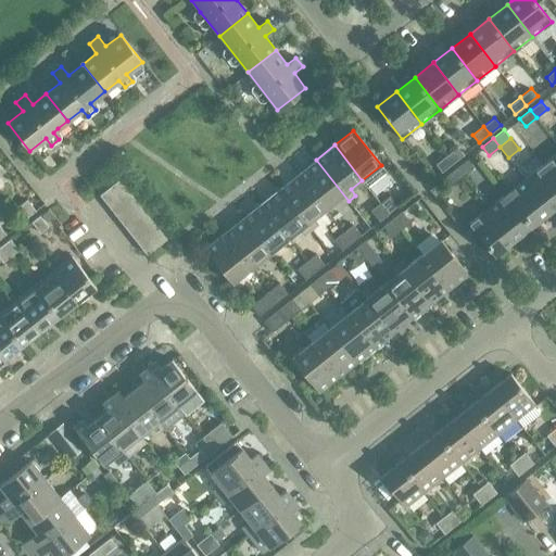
[(446,155),(453,163),(464,154),(457,147),(446,155)]
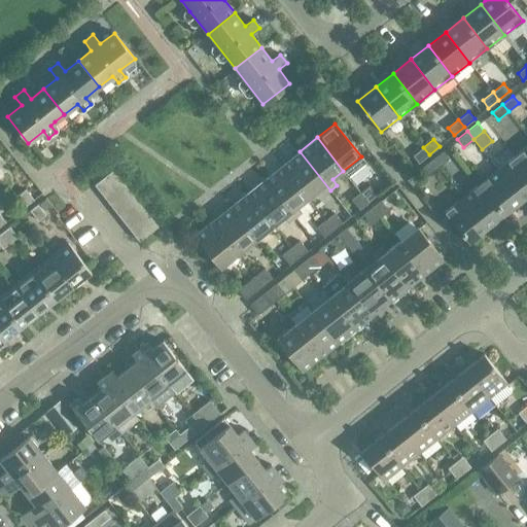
[(526,143),(514,154),(526,171),(526,143)]
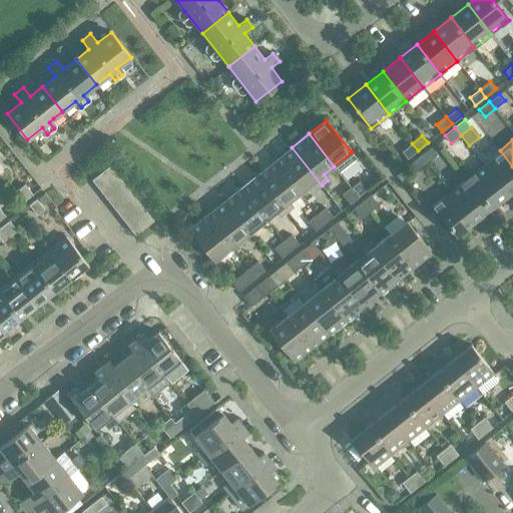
[(418,150),(412,143),(402,151),(408,158),(418,150)]
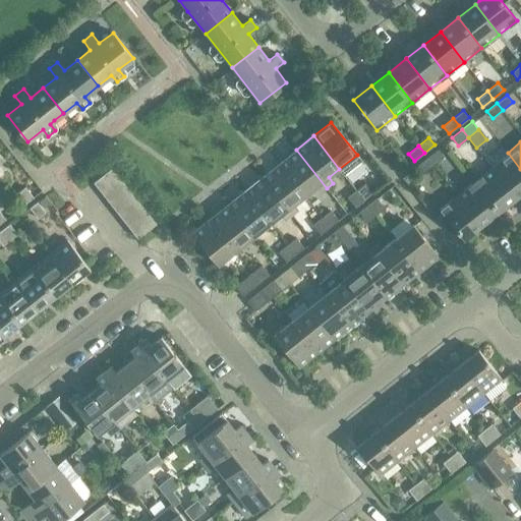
[(438,149),(427,157),(433,165),(444,157),(438,149)]
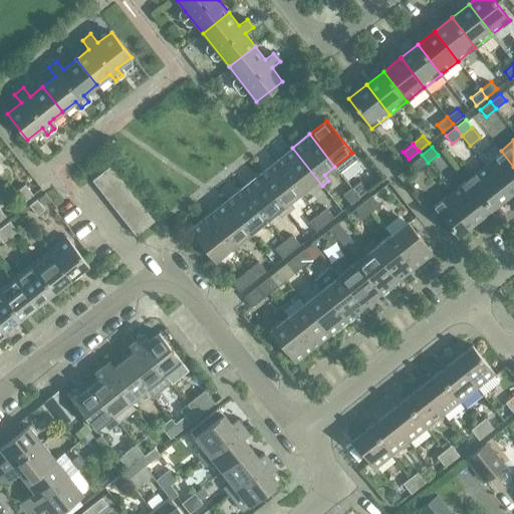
[(275,161),(301,194),(311,186),(315,191),(322,186),(292,148),(275,161)]
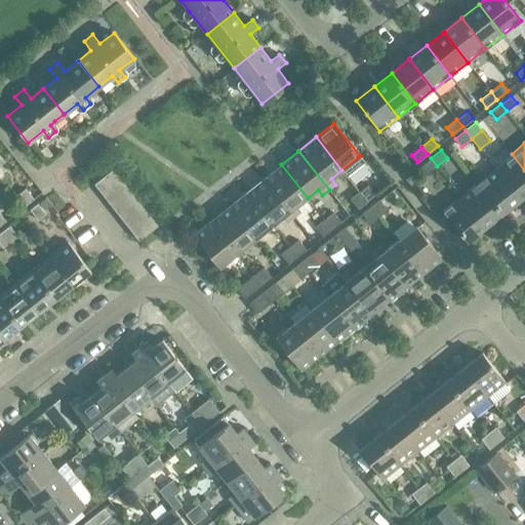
[(494,167),(519,199),(524,194),(524,170),(512,154),(494,167)]
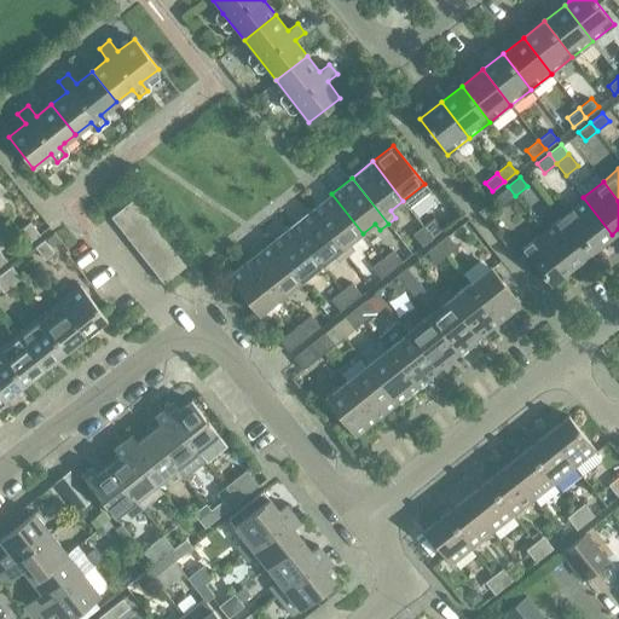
[(515,196),(508,186),(496,196),(503,206),(515,196)]
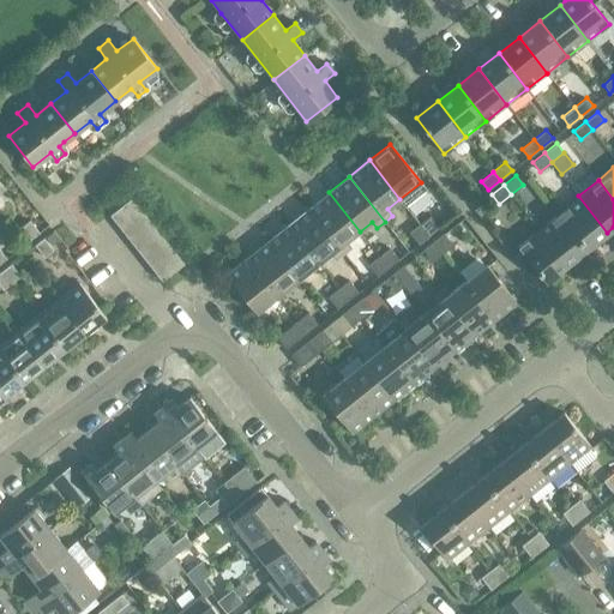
[(308,209),(339,247),(344,254),(351,248),(347,241),(360,232),(329,192),(308,209)]
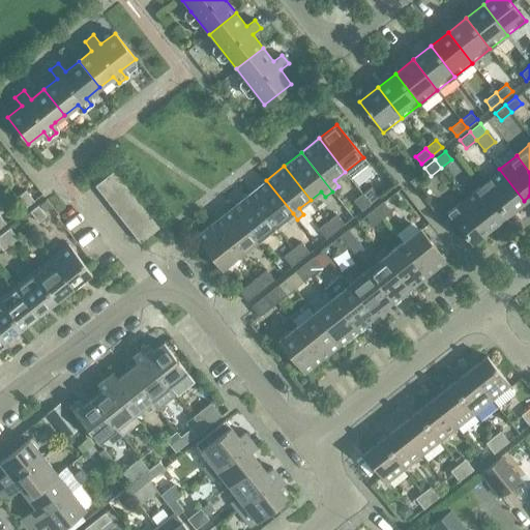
[(482,183),(506,214),(524,201),(499,169),(482,183)]
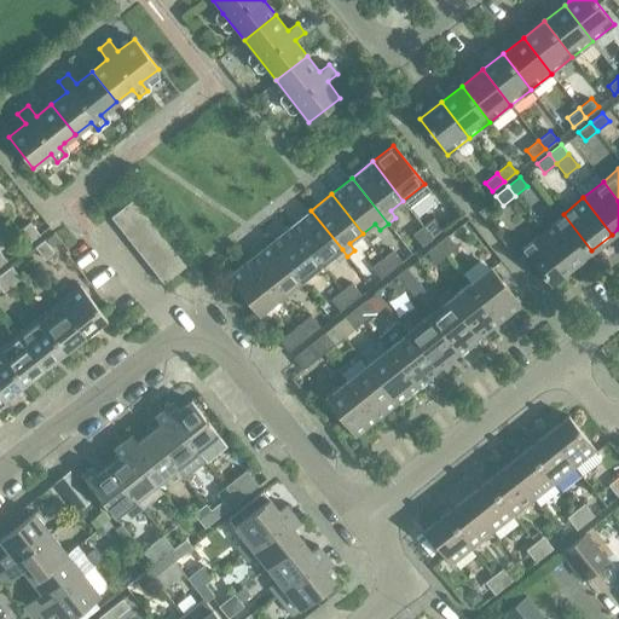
[(120,227),(142,209),(133,198),(110,217),(120,227)]
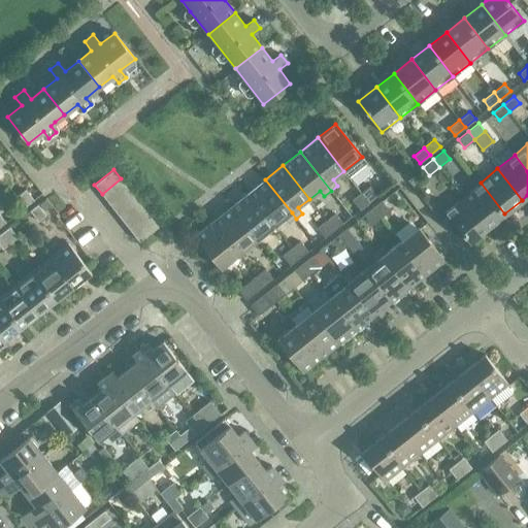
[(102,194),(109,203),(128,189),(121,178),(102,194)]
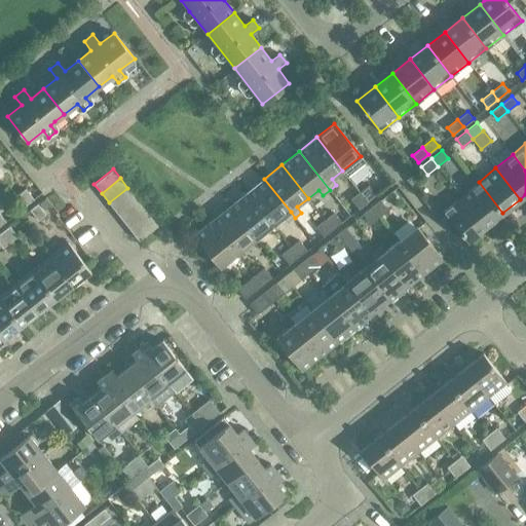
[(295,218),(291,212),(264,179),(247,192),(273,226),(284,218),(289,223),(295,218)]
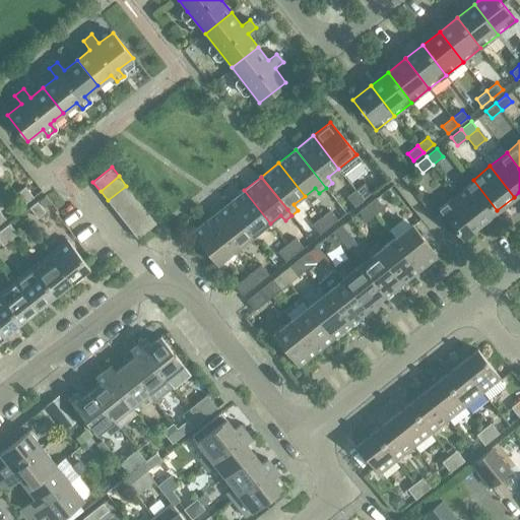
[(456,193),(480,223),(497,210),(473,180),(456,193)]
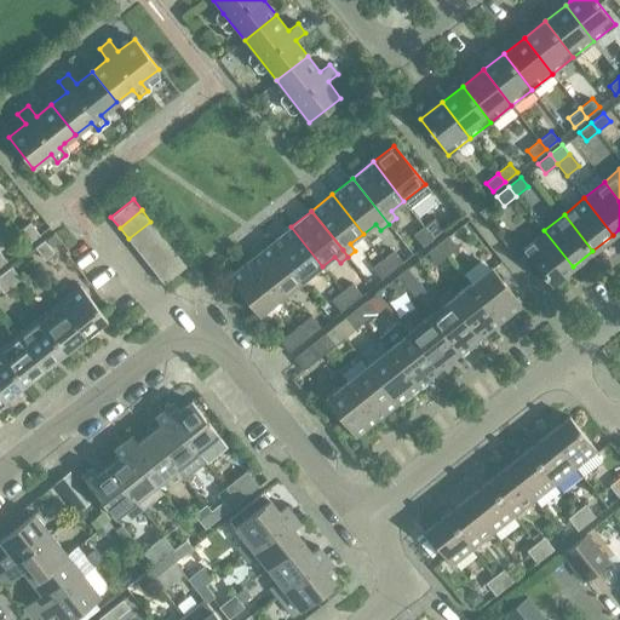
[(424,225),(434,237),(445,229),(435,217),(424,225)]
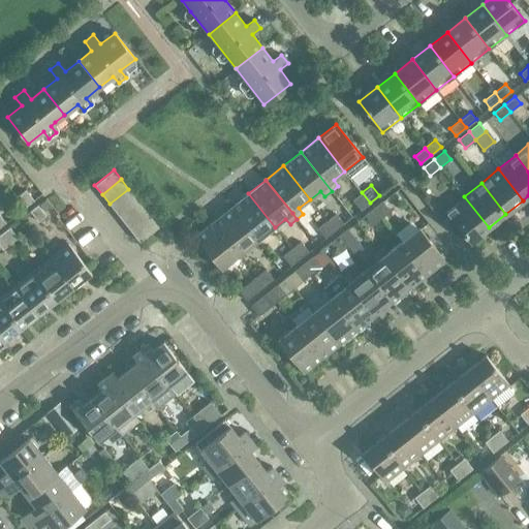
[(34,200),(26,189),(18,195),(26,207),(34,200)]
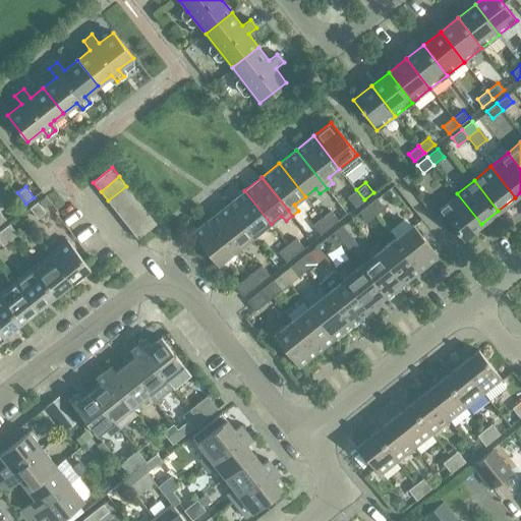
[(108,200),(115,210),(134,195),(126,186),(108,200)]
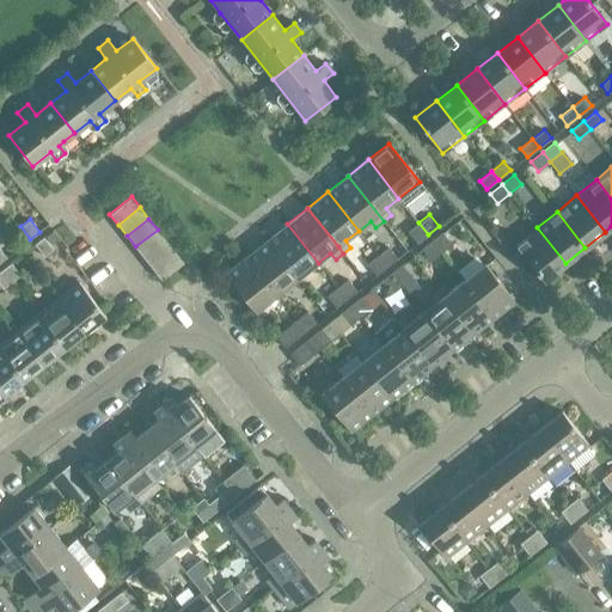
[(428,234),(418,222),(408,231),(417,243),(428,234)]
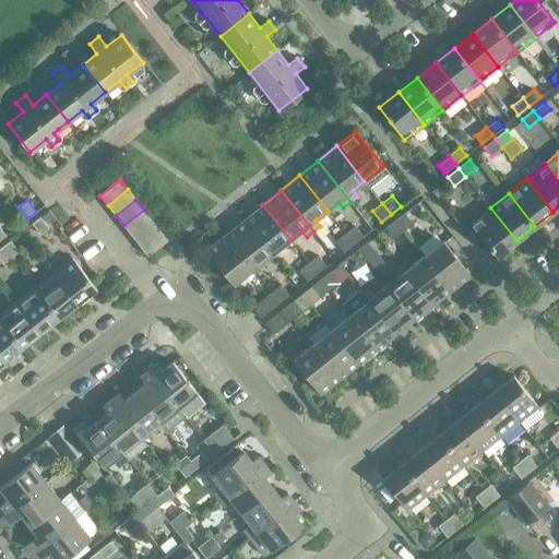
[(290,240),(262,204),(244,219),(272,254),(290,240)]
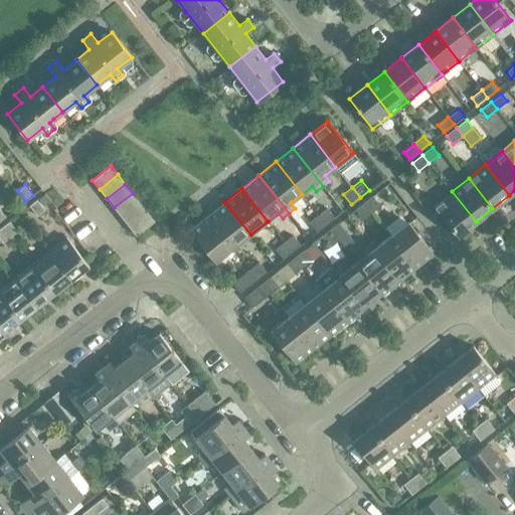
[(452,191),(434,205),(458,235),(476,221),(452,191)]
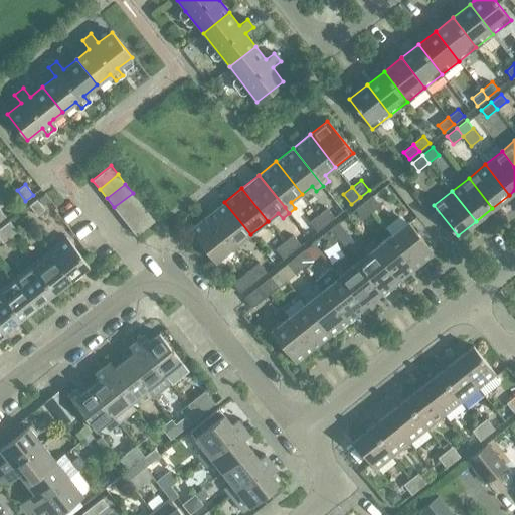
[(44,193),(38,199),(43,205),(50,200),(44,193)]
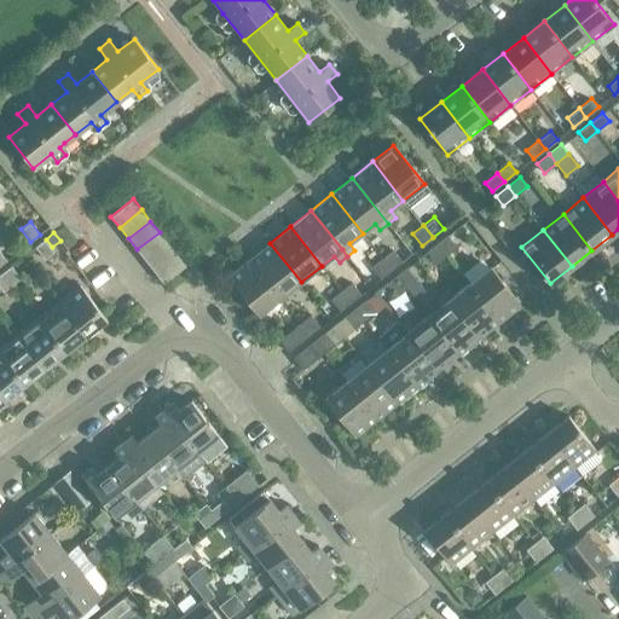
[(145,260),(168,243),(160,232),(137,249),(145,260)]
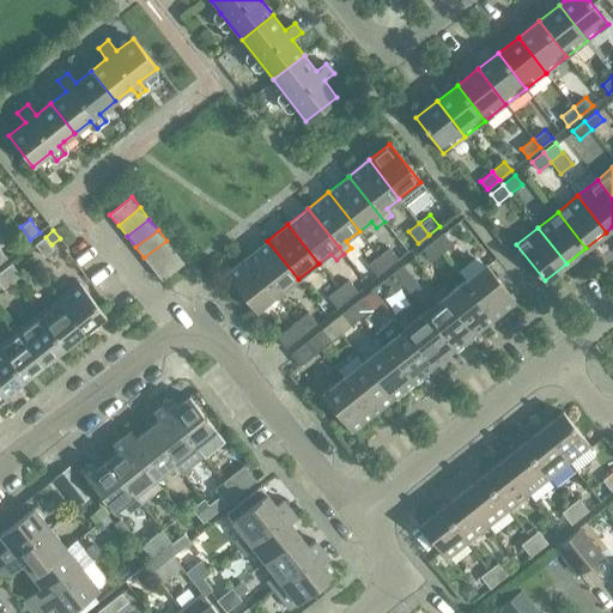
[(442,253),(453,244),(443,232),(432,241),(442,253)]
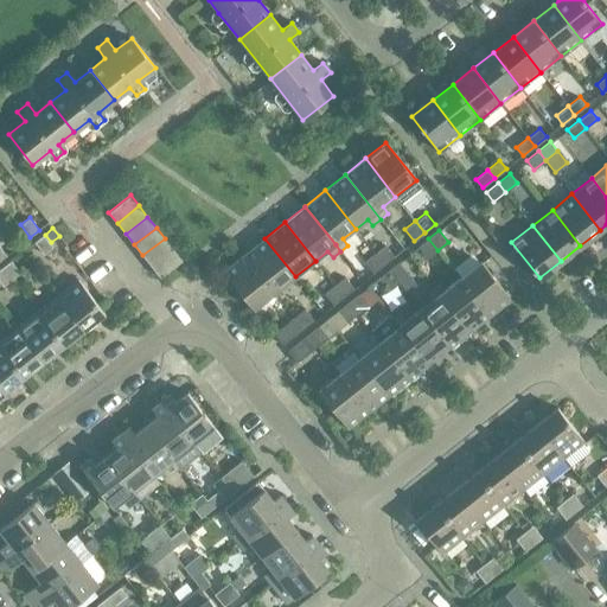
[(44,255),(53,247),(44,235),(34,242),(44,255)]
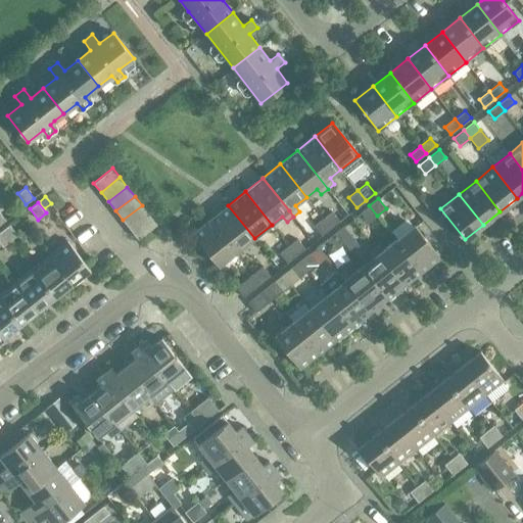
[(123,220),(131,230),(149,215),(142,205),(123,220)]
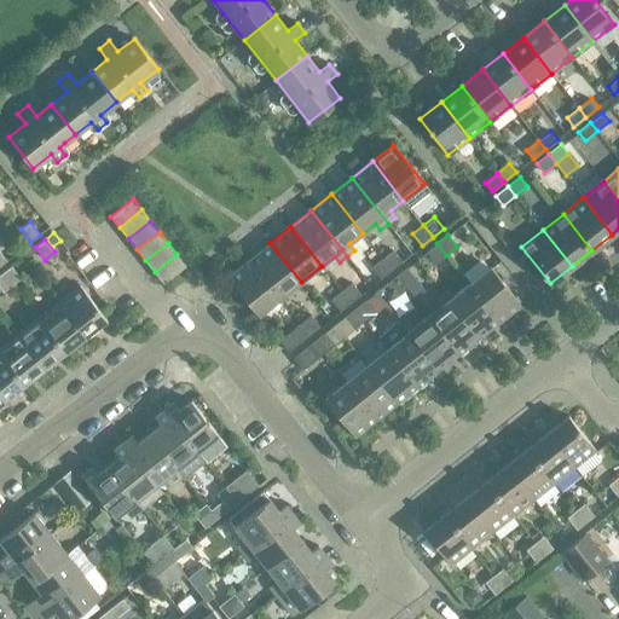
[(301,282),(270,243),(249,259),(281,299),(301,282)]
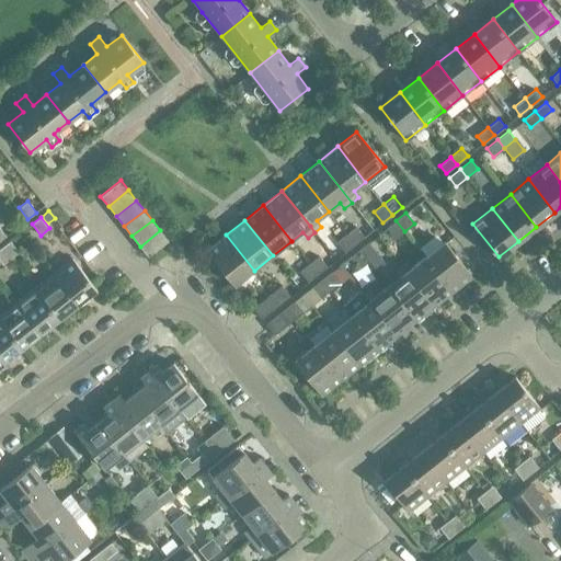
[(396,220),(386,228),(395,239),(404,231),(396,220)]
